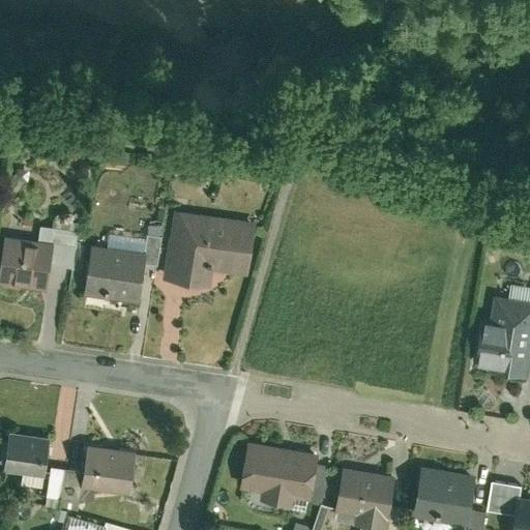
[(258,219),(175,207),(165,280),(204,286),(206,270),(249,276),(258,219)]
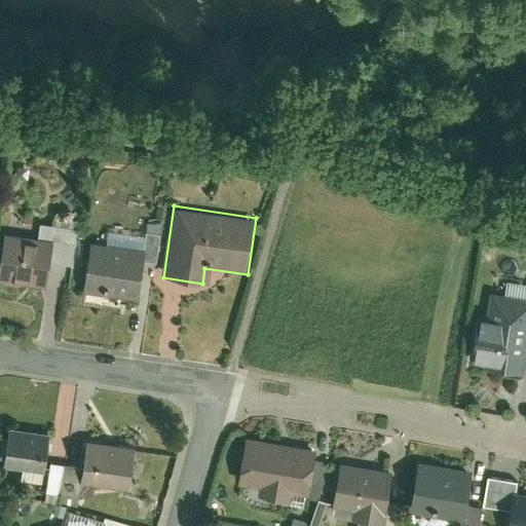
[(53,241),(50,263),(73,266),(78,229),(40,223),(37,238),(53,241)]
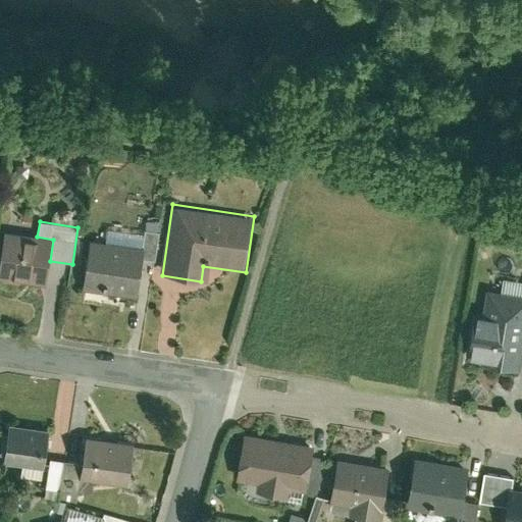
[(37,237),(7,232),(0,275),(0,277),(46,284),(50,261),(53,240),(37,237)]
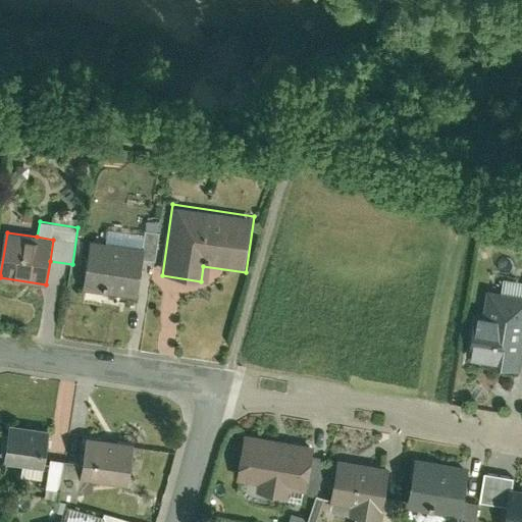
[(146,250),(144,259),(154,260),(158,235),(145,232),(142,250),(146,250)]
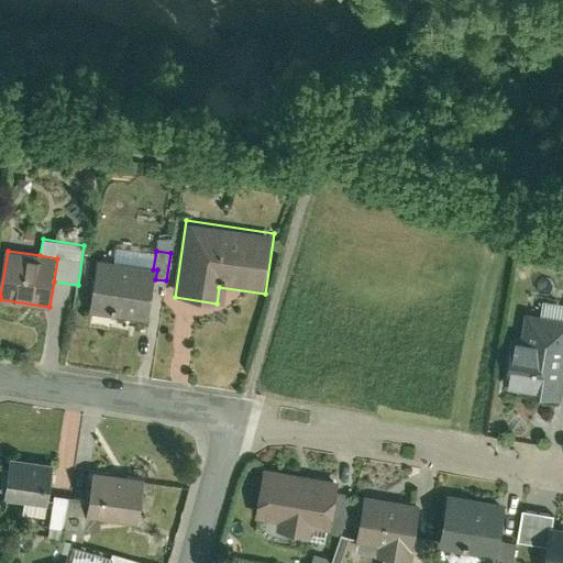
[(153,269),(97,260),(88,311),(147,321),(155,279),(157,269),(153,269)]
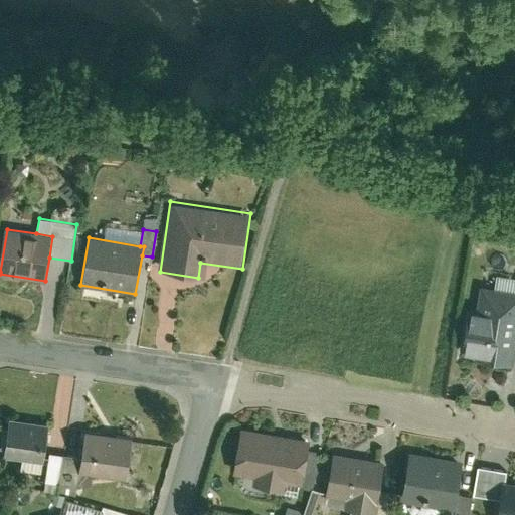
[(467,311),(461,357),(509,363),(514,323),(514,319),(514,295),(481,291),(478,313),(467,311)]
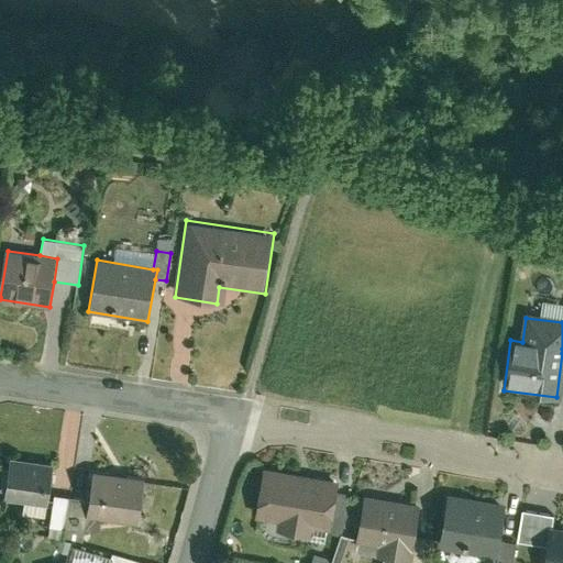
[(11,459),(6,498),(24,500),(50,505),(55,464),(11,459)]
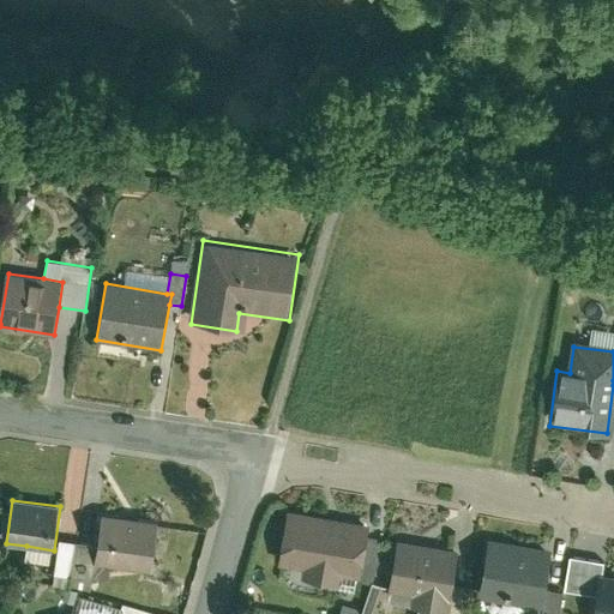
[(98,546),(96,564),(107,565),(152,572),(160,525),(103,516),(98,546)]
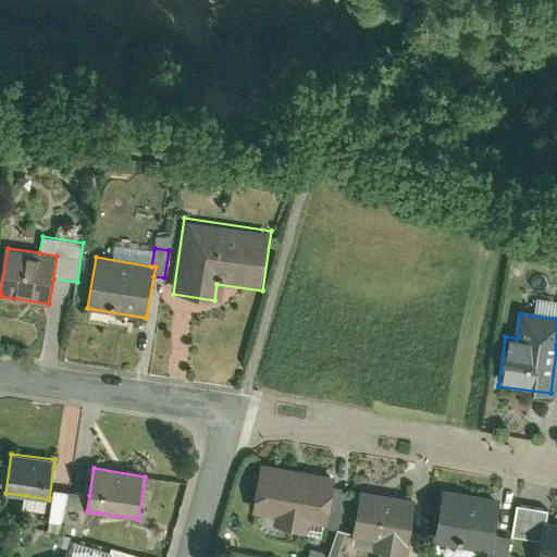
[(334,480),(259,468),(250,518),(272,521),(271,530),(308,536),(309,528),(325,530),(334,480)]
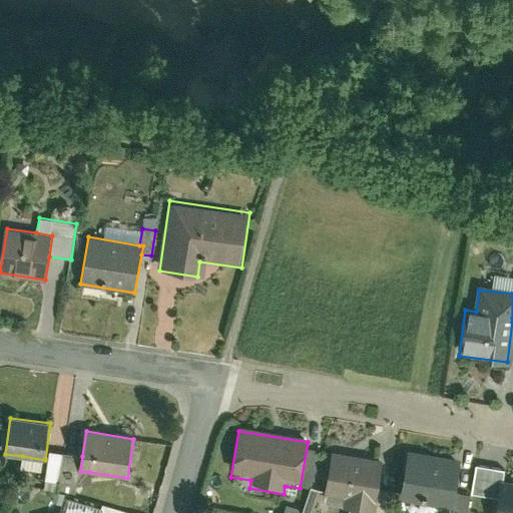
[(65,454),(49,451),(45,480),(61,482),(65,454)]
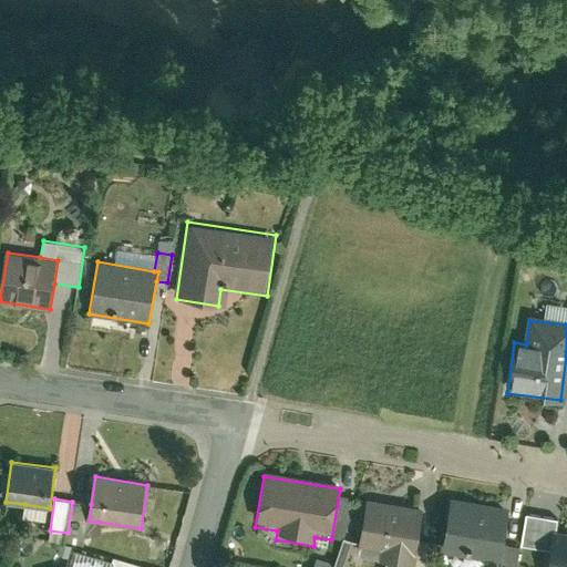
[(68,533),(86,536),(99,522),(89,521),(91,504),(72,502),(68,533)]
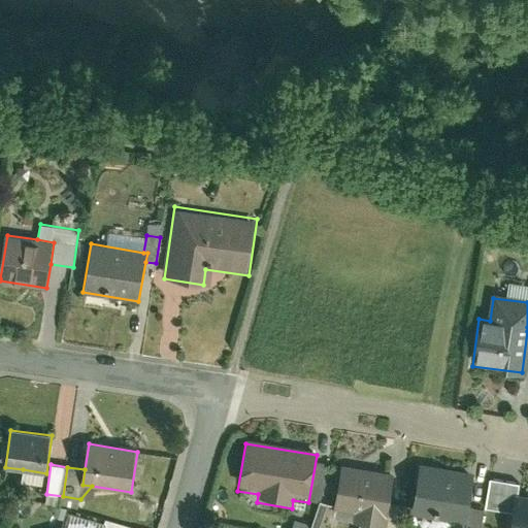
[(473,476),(418,467),(410,518),(462,526),(466,526),(467,517),(473,476)]
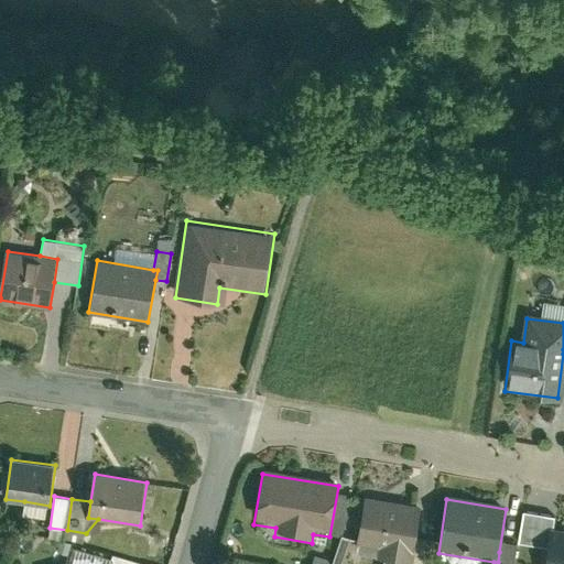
[(411,563),(421,510),(365,500),(356,549),(378,553),(376,562),(391,563),(411,563)]
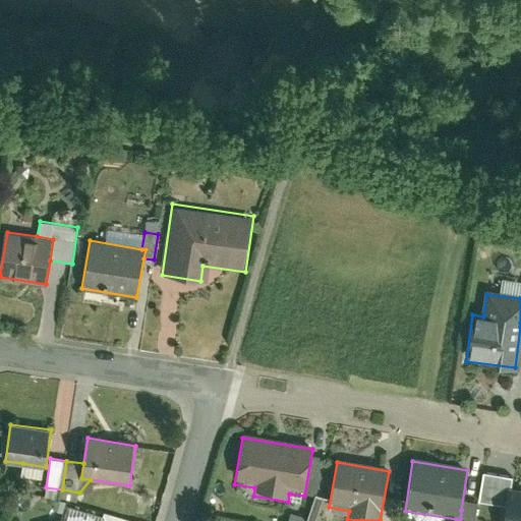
[(46,467),(22,463),(20,475),(44,478),(46,467)]
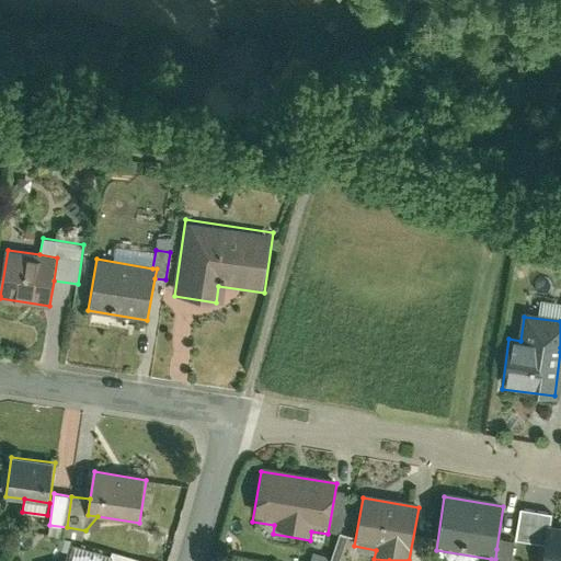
[(551,515),(519,511),(515,542),(547,547),(549,529),(551,515)]
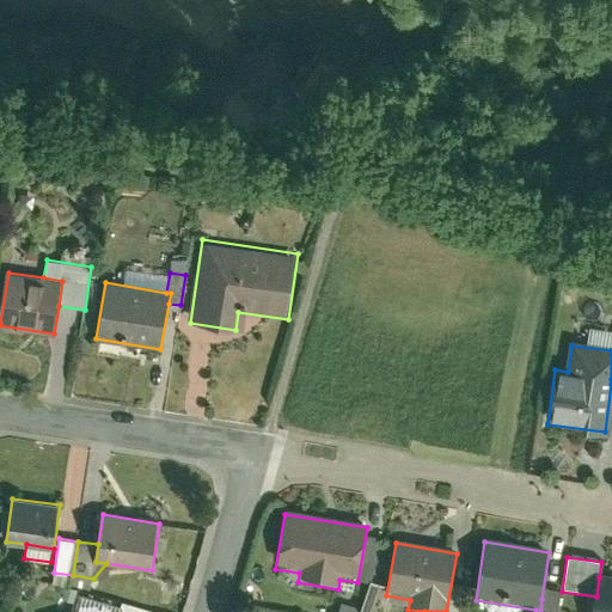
[(611,611),(611,579),(599,577),(597,597),(594,611),(611,611)]
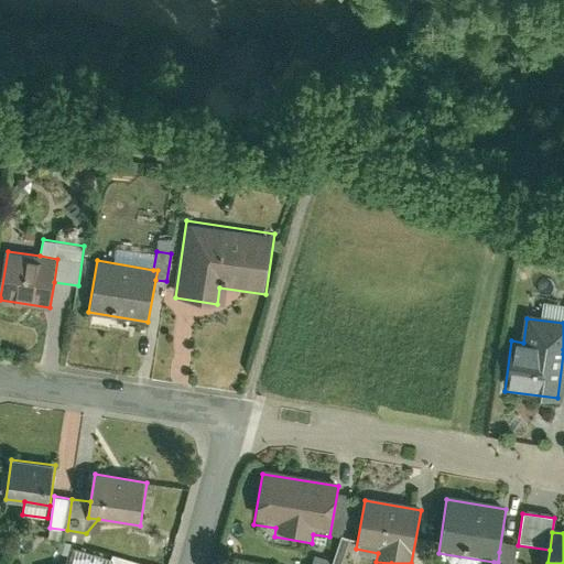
[(345,563),(353,544),(339,540),(331,563),(345,563)]
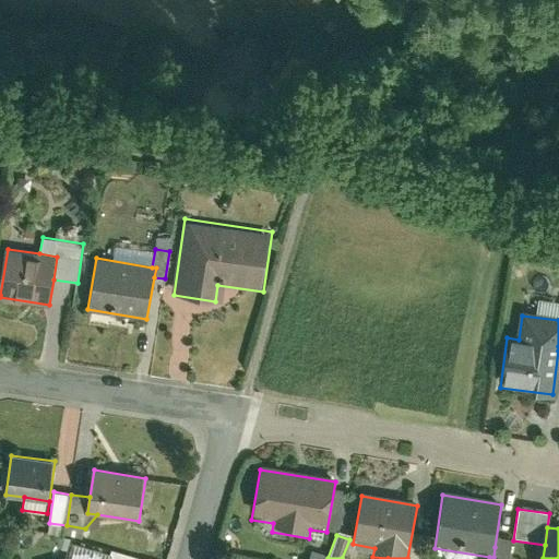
[(75,545),(70,558),(113,558),(114,558),(109,556),(75,545)]
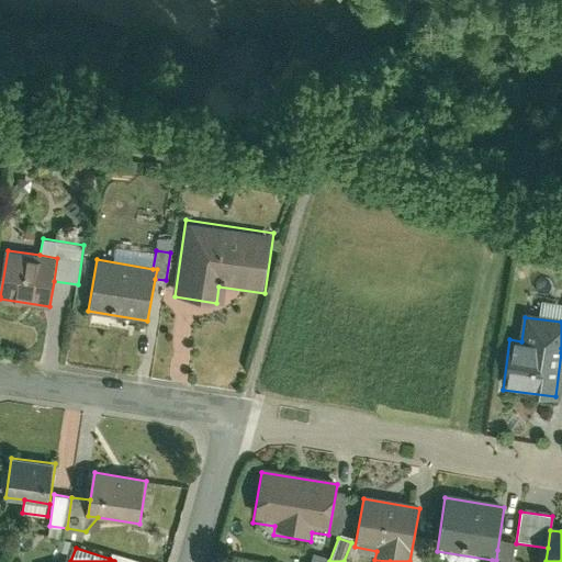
[(510,561),(513,552),(497,550),(496,560),(492,560),(491,561),(510,561)]
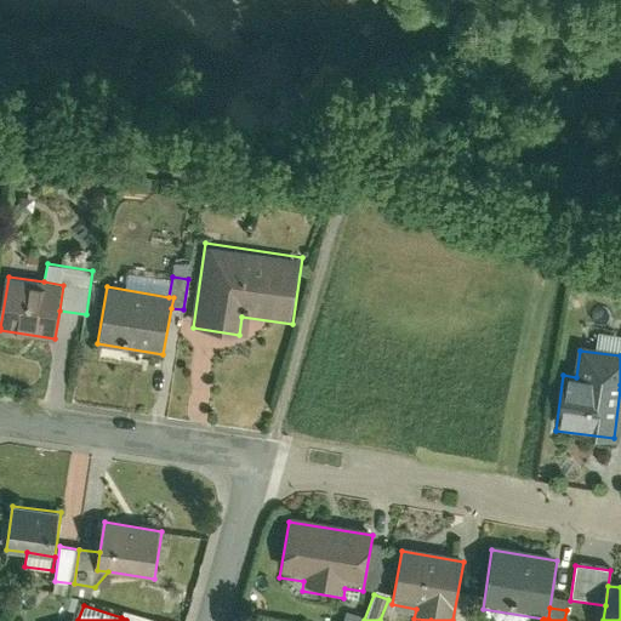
All buildings are outlined.
